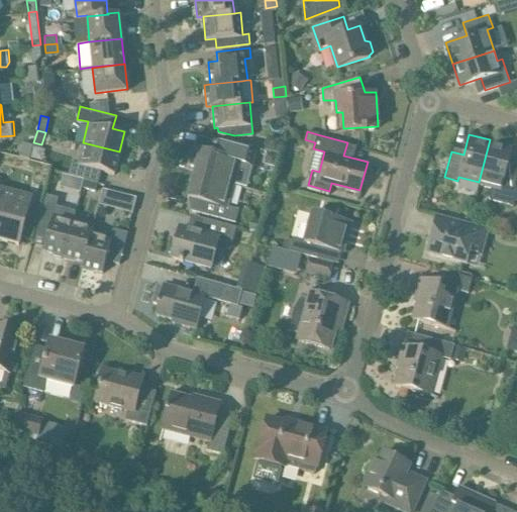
[(214,138),(210,150),(201,147),(200,149),(194,148),(191,162),(196,164),(194,171),(233,182),(239,160),(251,163),(254,149),(214,138)]
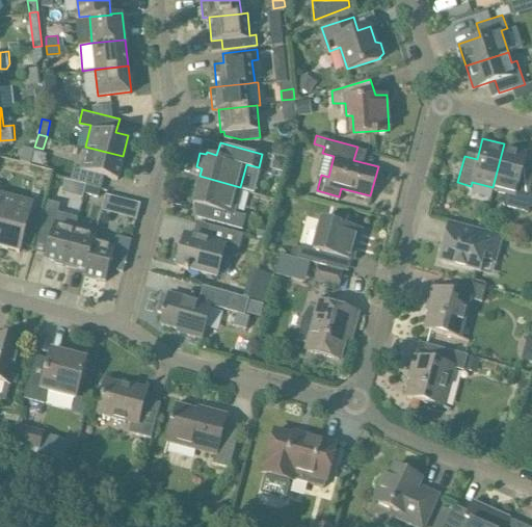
[(504,143),(493,187),(505,190),(503,196),(503,200),(504,202),(505,203),(506,203),(529,209),(531,195),(531,188),(530,188),(531,179),(531,174),(521,170),(527,150),(504,143)]
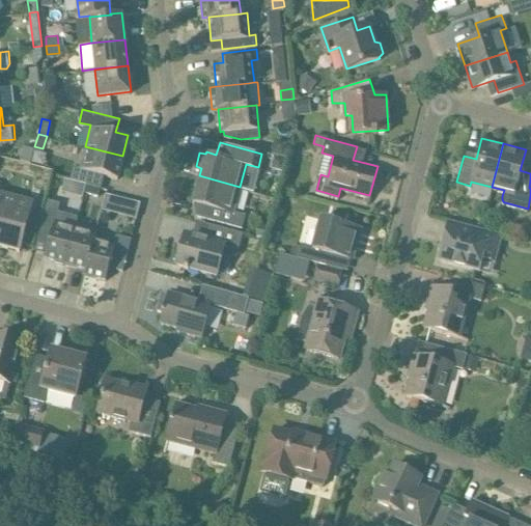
[(122,156),(85,146),(80,165),(74,163),(70,177),(102,185),(104,173),(117,176),(122,156)]
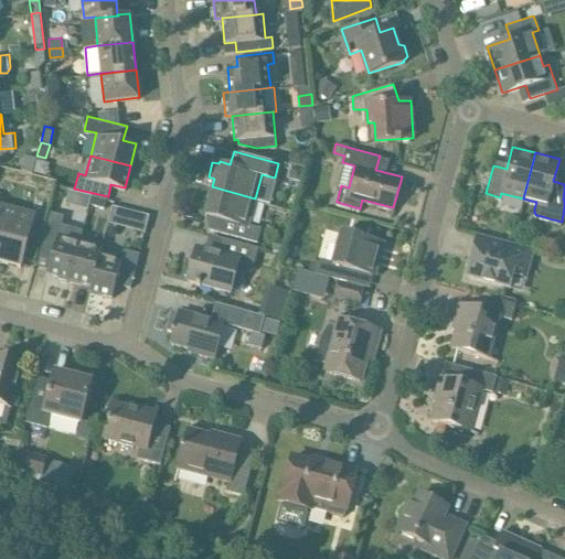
[(212,186),(205,213),(216,215),(213,227),(231,233),(257,239),(260,227),(248,224),(255,199),(212,186)]
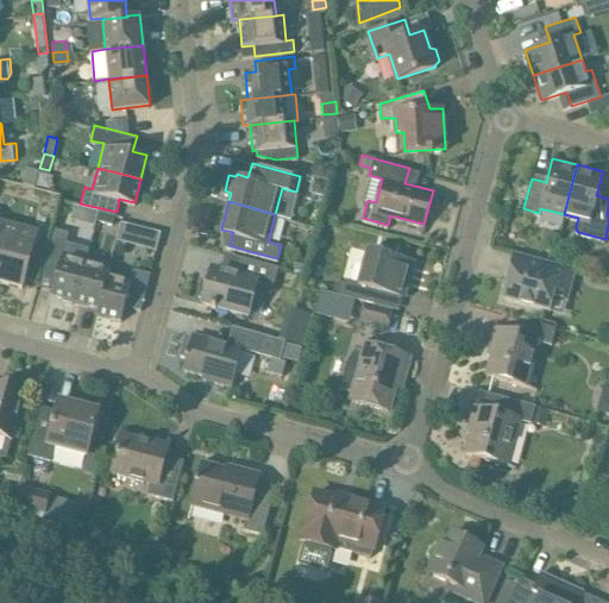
[(0,209),(1,206),(0,205),(0,280),(23,287),(38,230),(0,219),(0,209)]
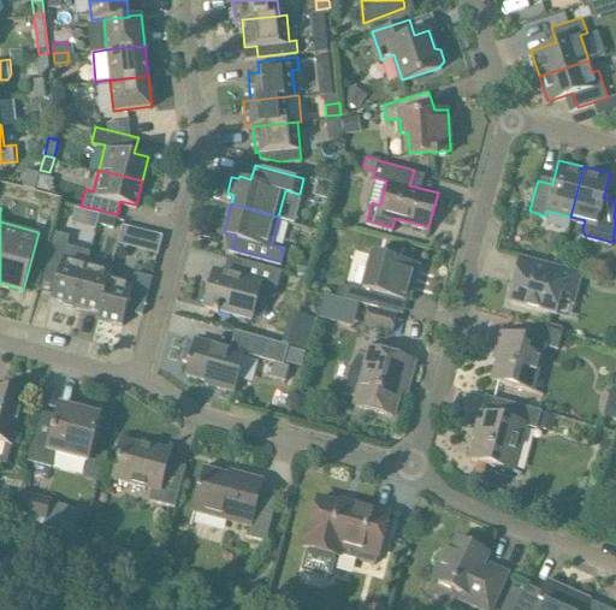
[(138,226),(123,223),(120,232),(136,236),(138,226)]
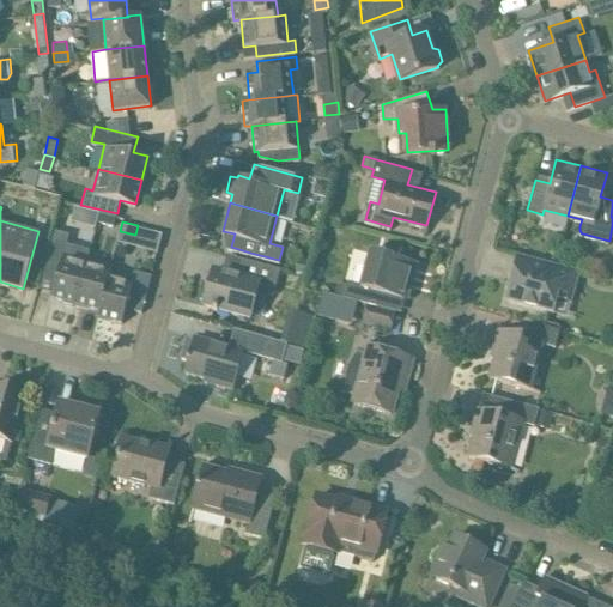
[(54,229),(41,277),(55,280),(52,296),(76,302),(86,259),(87,259),(90,247),(68,242),(70,234),(54,229)]
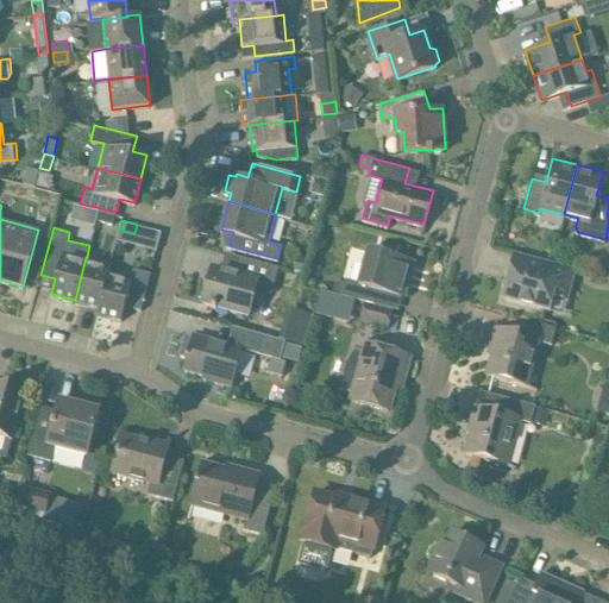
[(414,259),(368,247),(359,281),(345,277),(341,291),(374,301),(377,287),(405,295),(414,259)]
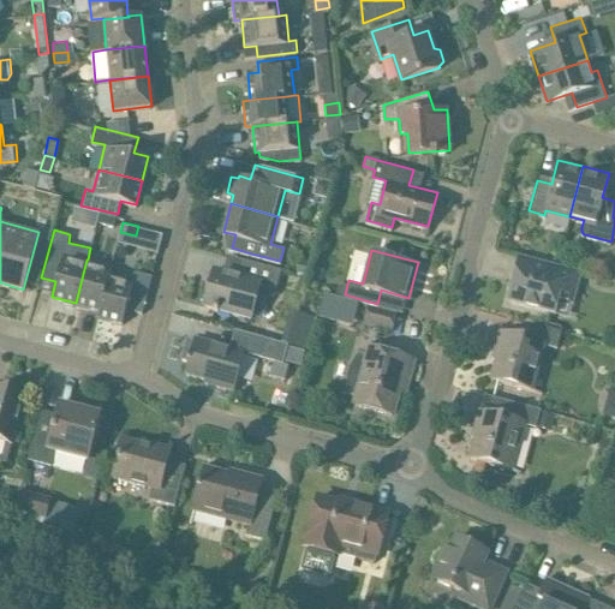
[(580,269),(531,256),(527,272),(515,268),(507,299),(554,311),(560,288),(574,292),(580,269)]
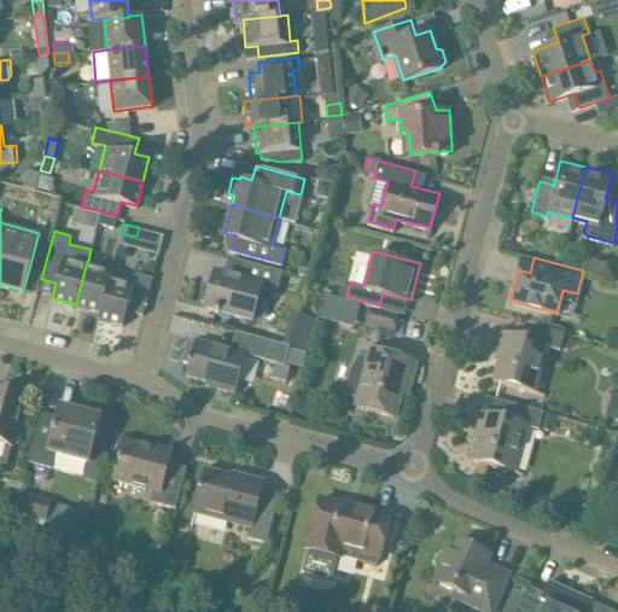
[(99,310),(109,273),(111,267),(87,261),(76,304),(99,310)]
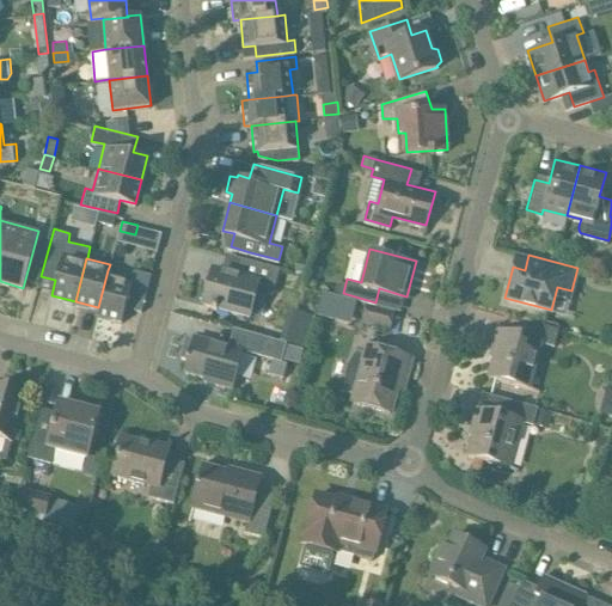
[(281,267),(248,258),(244,274),(213,265),(210,279),(204,280),(200,294),(204,299),(203,303),(250,316),(257,288),(274,292),(281,267)]
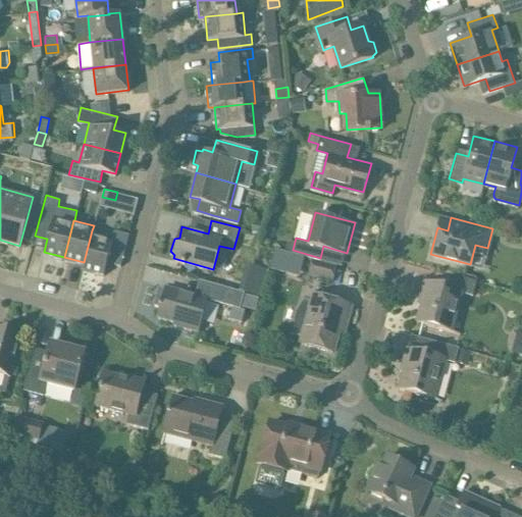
[(112,237),(92,230),(84,262),(83,267),(103,273),(106,260),(119,264),(128,233),(114,228),(112,237)]
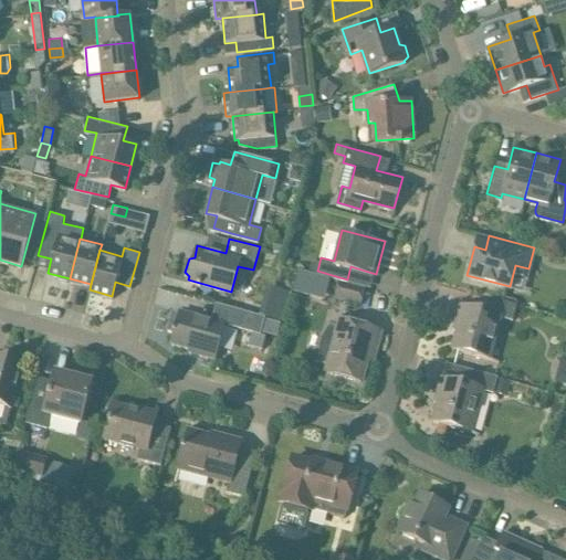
[(297,266),(292,286),(301,288),(306,268),(297,266)]
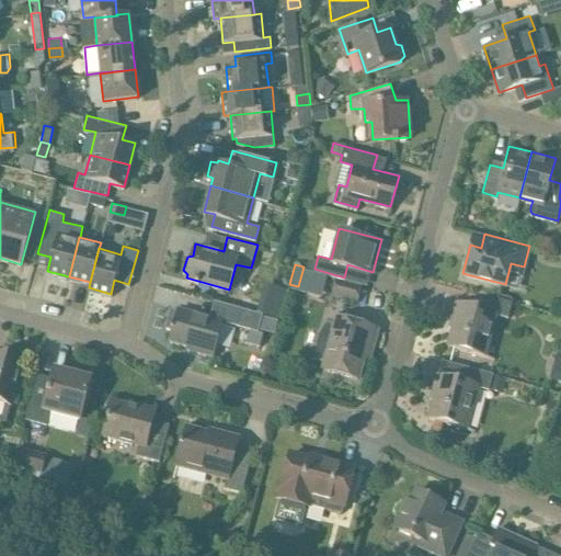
[(361,284),(335,278),(332,293),(356,298),(361,284)]
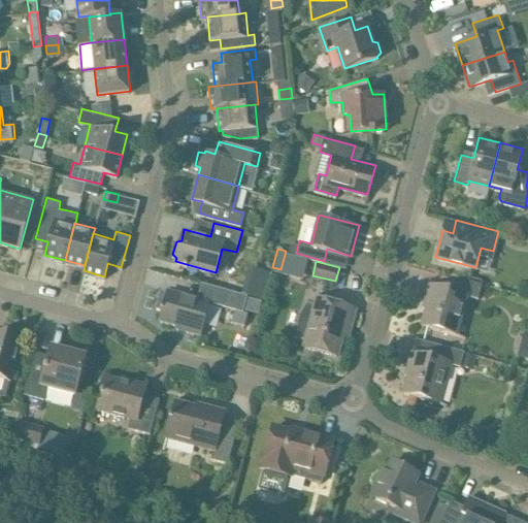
[(481,282),(455,274),(452,289),(428,283),(424,297),(430,298),(423,324),(454,331),(464,293),(476,296),(481,282)]
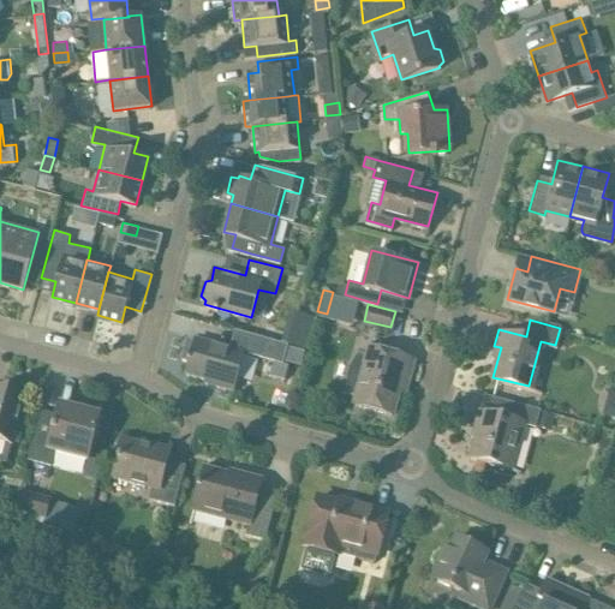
[(256,334),(251,352),(284,362),(290,342),(256,334)]
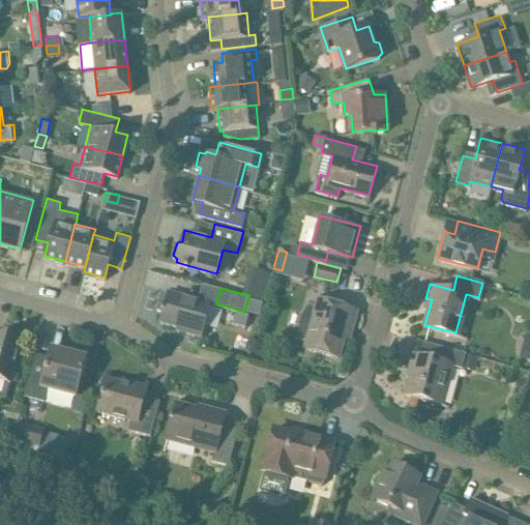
[(162,290),(157,309),(162,310),(163,310),(160,320),(187,328),(186,330),(201,334),(210,301),(199,298),(169,290),(168,292),(162,290)]
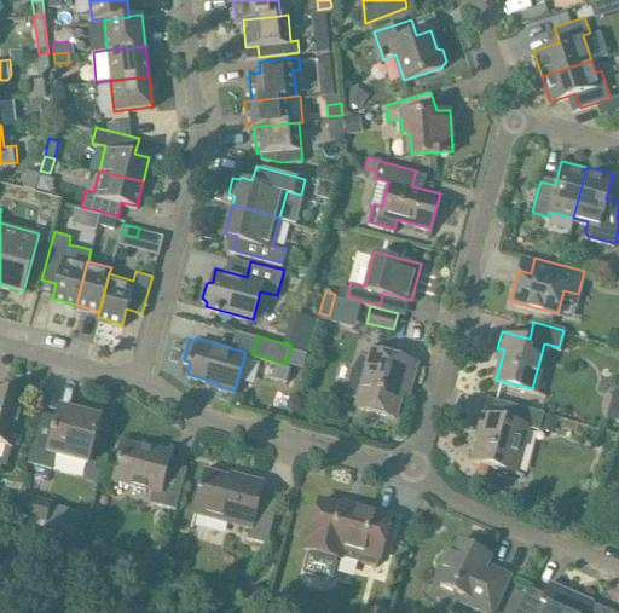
[(416,359),(371,348),(370,354),(362,353),(358,357),(354,363),(351,370),(350,375),(350,382),(350,388),(352,393),(359,395),(357,404),(395,414),(405,376),(411,379),(416,359)]
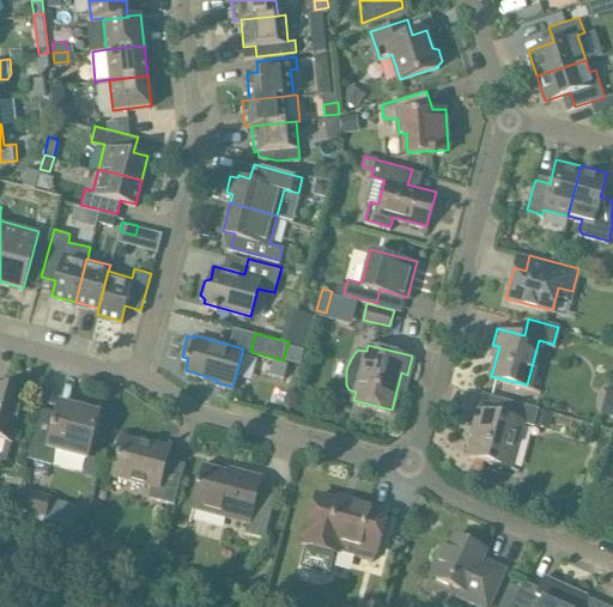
[(0,456),(5,457),(24,390),(0,384),(0,456)]
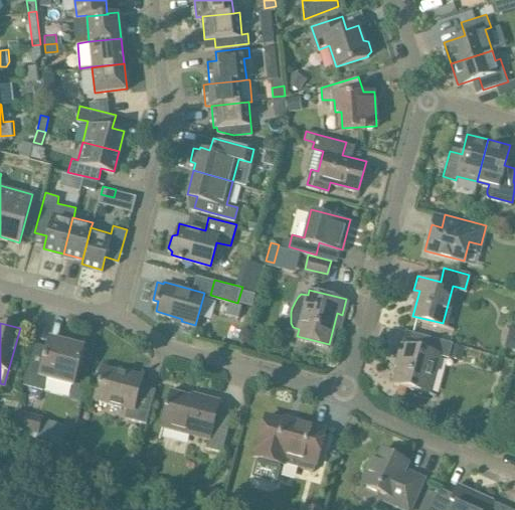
[(452,341),(416,332),(413,345),(400,341),(396,355),(401,357),(395,382),(424,390),(435,352),(448,356),(452,341)]
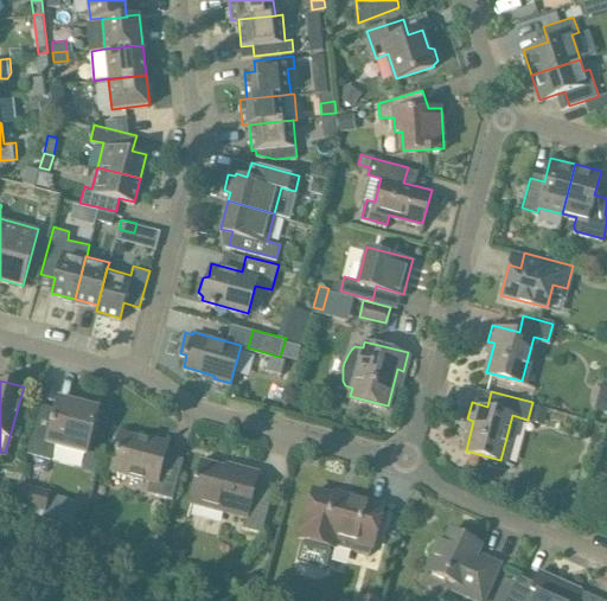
[(97,408),(58,397),(56,409),(40,404),(27,451),(50,456),(53,442),(85,451),(97,408)]
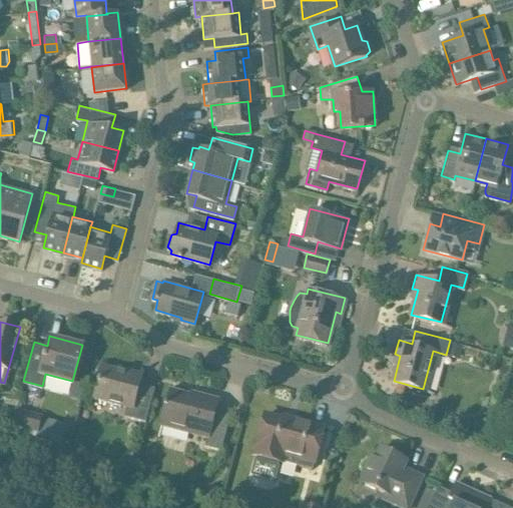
[(123,371),(101,365),(93,397),(119,404),(119,401),(126,403),(123,415),(145,420),(154,387),(138,383),(141,373),(124,368),(123,371)]
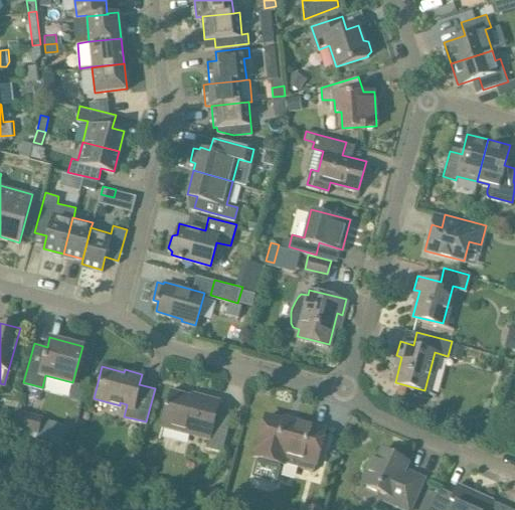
[(199,399),(170,391),(161,425),(207,437),(205,446),(221,451),(230,414),(215,410),(218,399),(200,394),(199,399)]
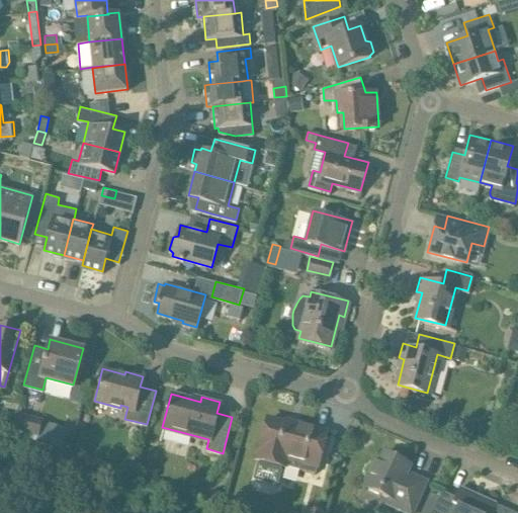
[(44,417),(17,410),(12,427),(38,434),(44,417)]
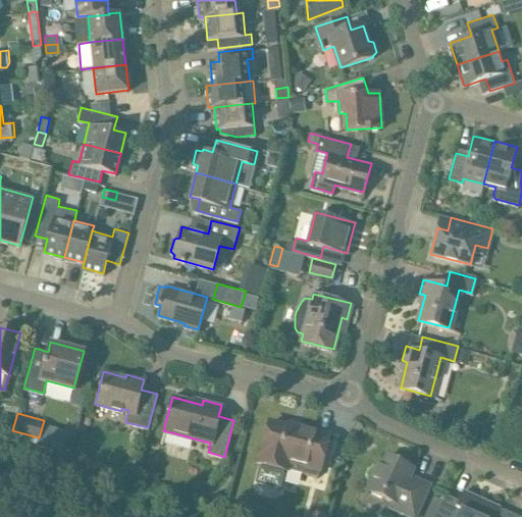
[(289,422),(288,425),(269,420),(258,461),(262,462),(261,464),(260,464),(255,480),(279,486),(284,470),(282,470),(283,467),(285,468),(286,467),(317,475),(319,468),(320,468),(329,433),(289,422)]
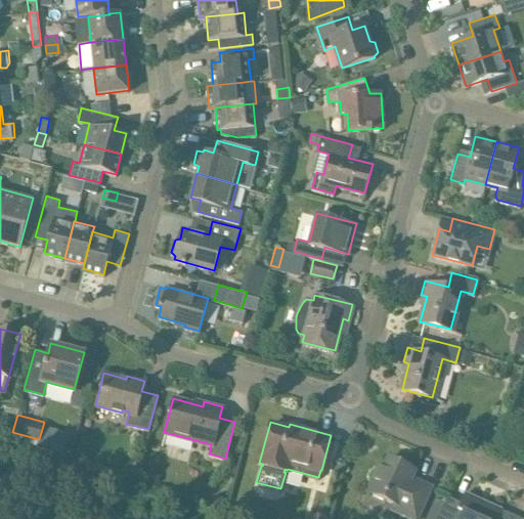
[(415,469),(388,457),(383,469),(378,466),(366,489),(393,502),(391,507),(417,518),(431,485),(411,476),(415,469)]
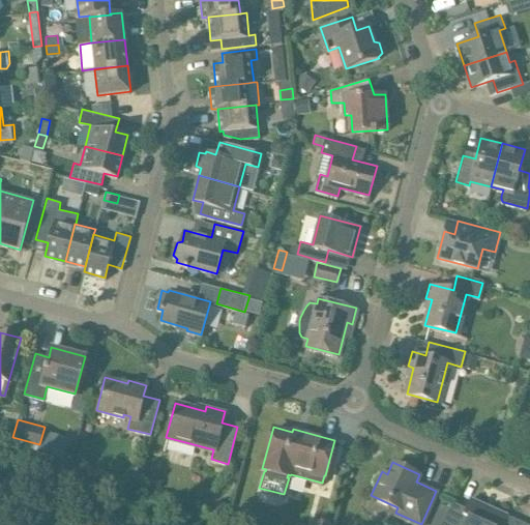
[(529,524),(529,523),(470,496),(466,505),(452,499),(437,524),(529,524)]
